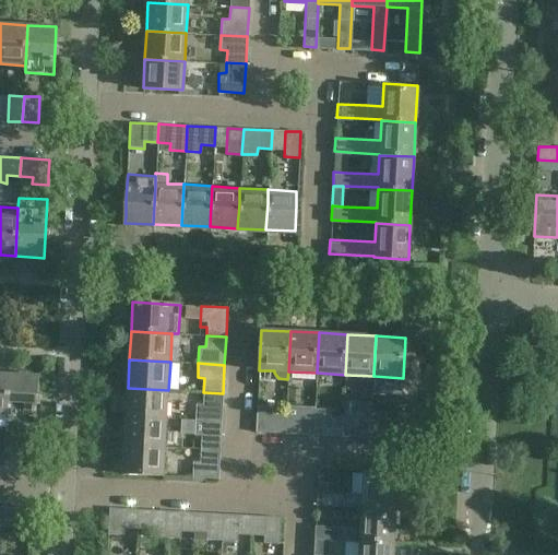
[(0,414),(7,415),(7,421),(9,374),(0,373),(0,414)]
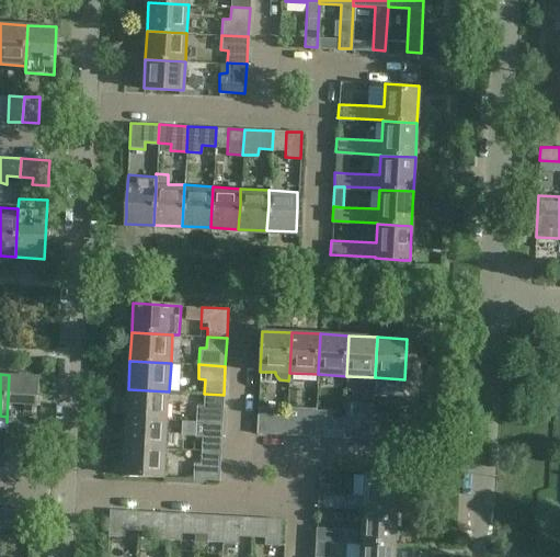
[(38,377),(9,375),(7,422),(35,424),(38,377)]
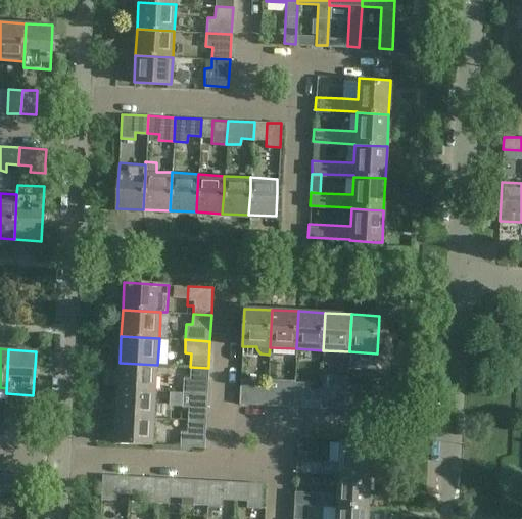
[(157,365),(120,363),(117,388),(156,390),(157,365)]
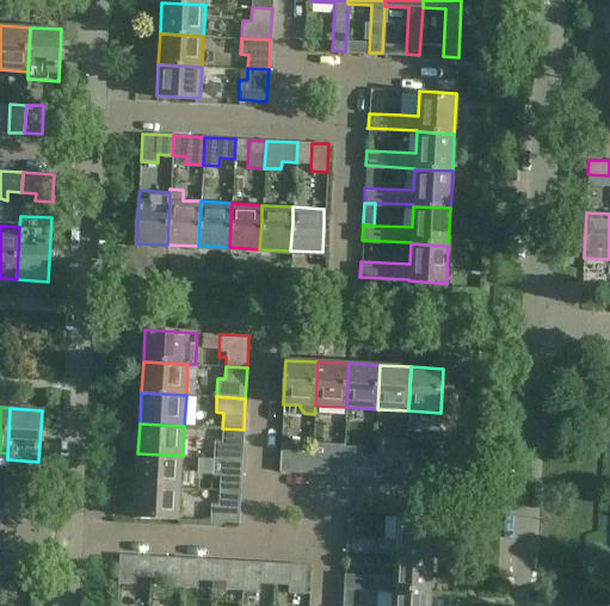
[(214,440),(214,458),(241,459),(244,430),(222,428),(221,440),(214,440)]
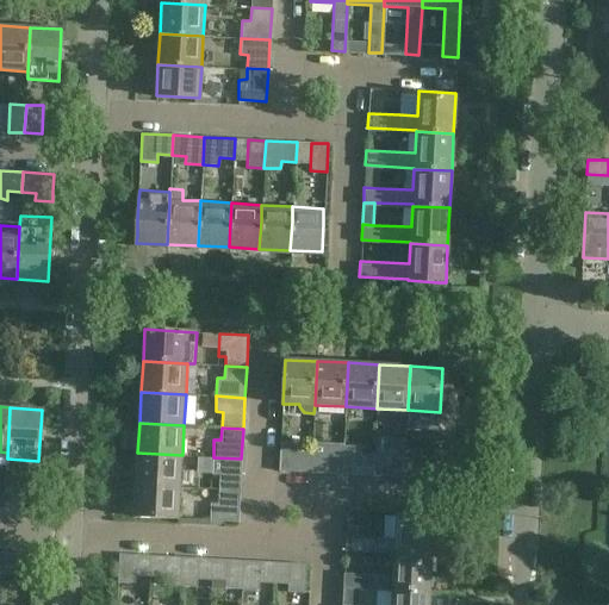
[(311,471),(312,450),(297,449),(298,442),(281,441),(279,469),(311,471)]
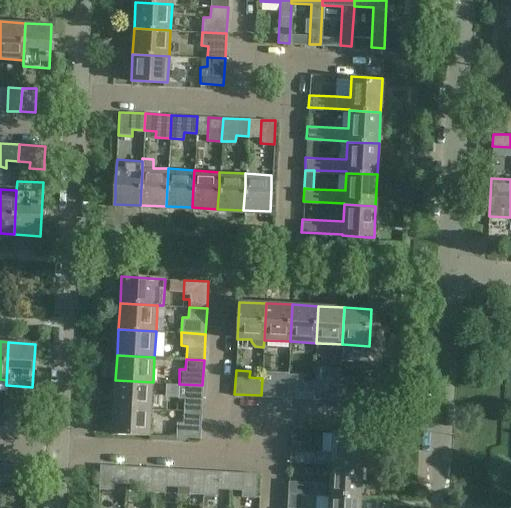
[(274,379),(262,378),(261,395),(287,397),(288,373),(274,372),(274,379)]
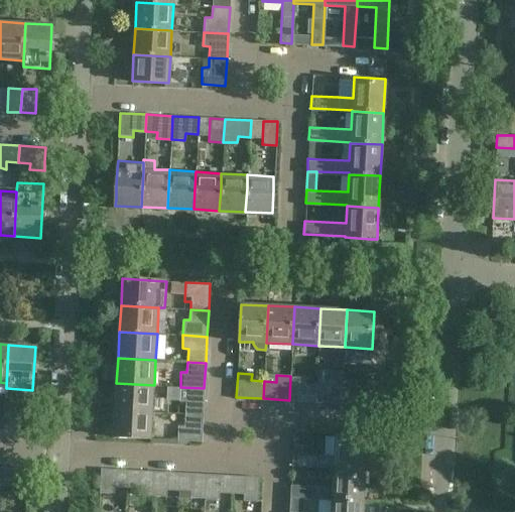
[(304,377),(290,376),(289,400),(315,401),(316,384),(304,383),(304,377)]
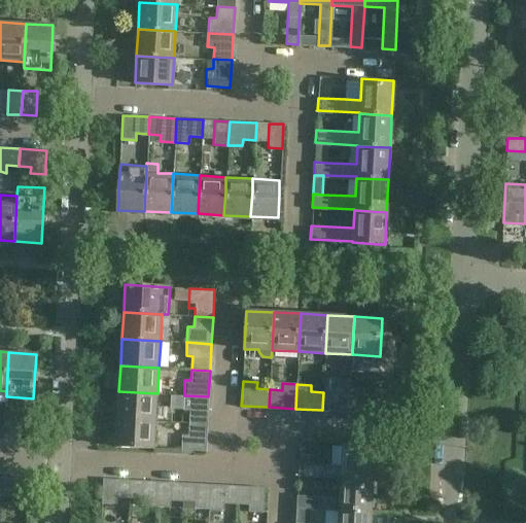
[(323,392),(322,410),(349,412),(350,387),(336,386),(335,392),(323,392)]
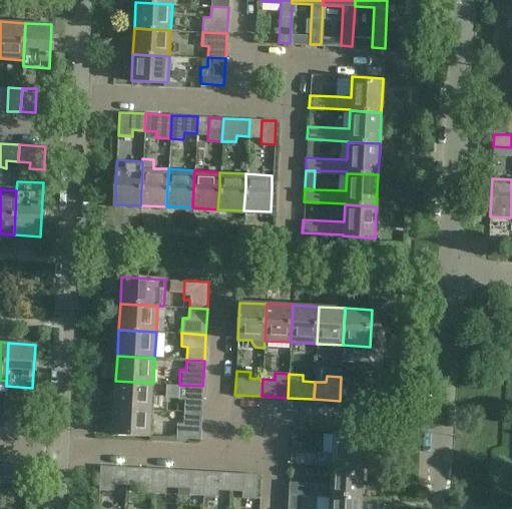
[(356,377),(341,377),(340,401),(367,402),(367,384),(356,384),(356,377)]
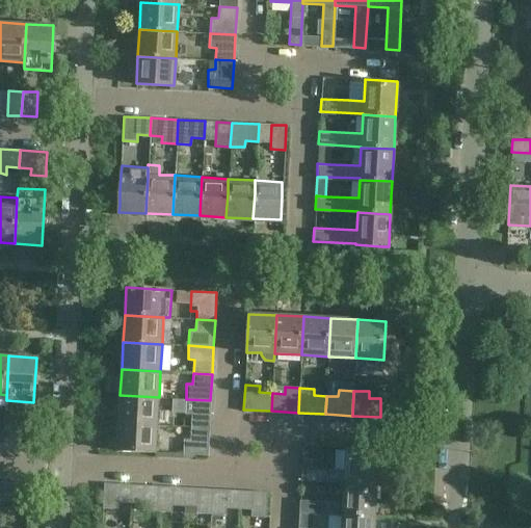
[(120,395),(118,422),(157,424),(159,397),(120,395)]
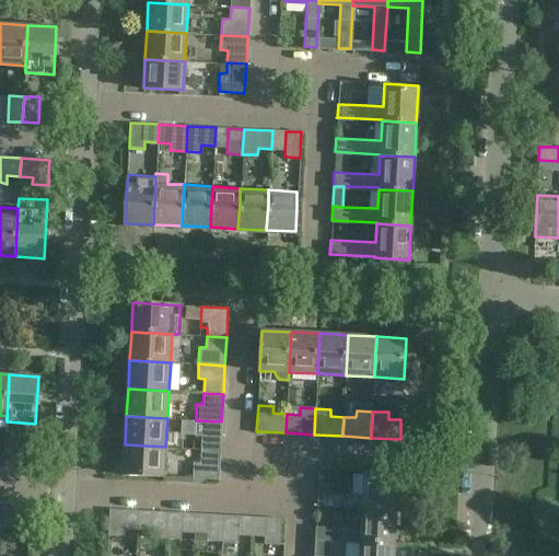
[(221,421),(196,420),(195,436),(201,436),(200,449),(220,450),(221,421)]
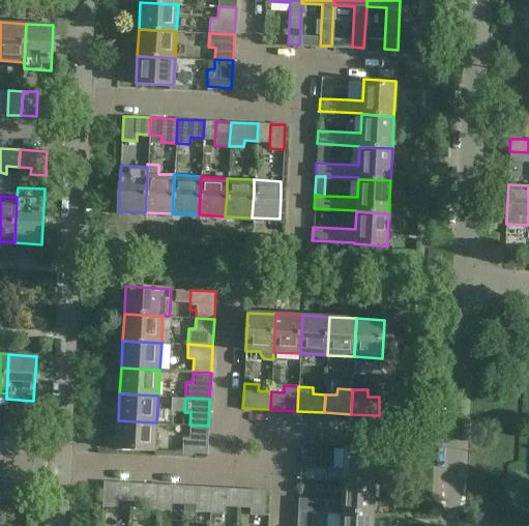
[(156,422),(118,420),(117,447),(155,449),(156,422)]
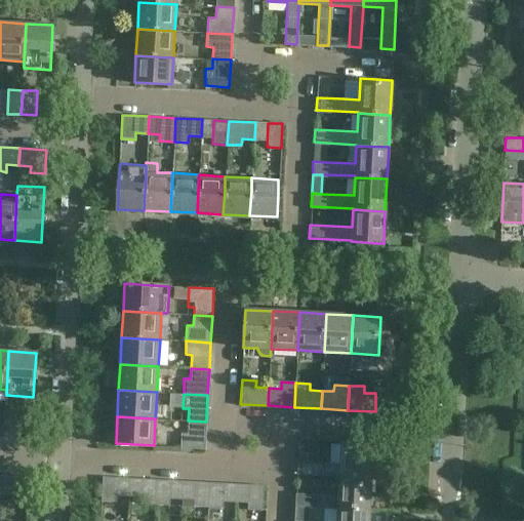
[(31,443),(32,418),(17,417),(16,442),(31,443)]
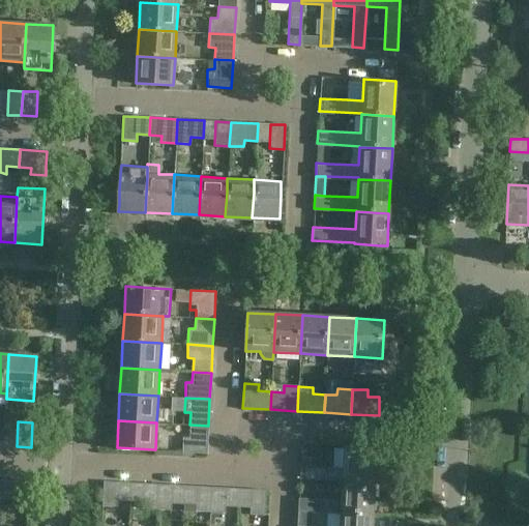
[(208,426),(189,425),(189,437),(182,437),(182,451),(207,453),(208,426)]
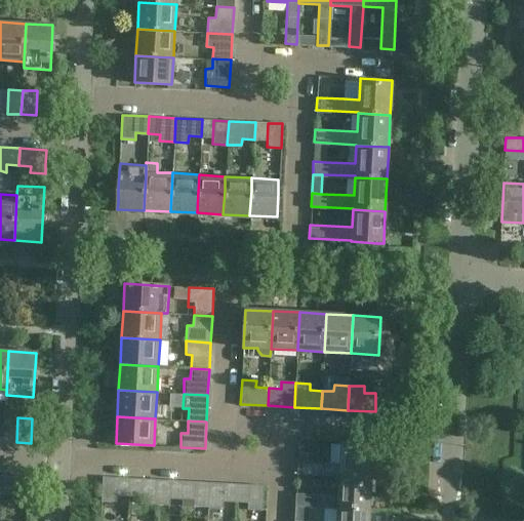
[(297,474),(339,476),(371,477),(373,445),(340,443),(339,463),(298,461),(297,474)]
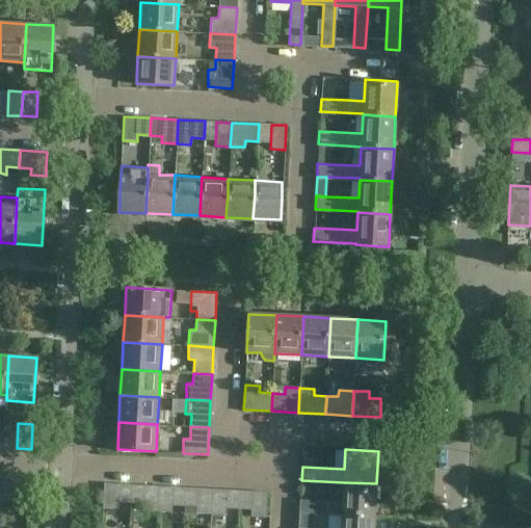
[(29,483),(2,481),(1,500),(14,500),(12,507),(28,507),(29,498),(29,483)]
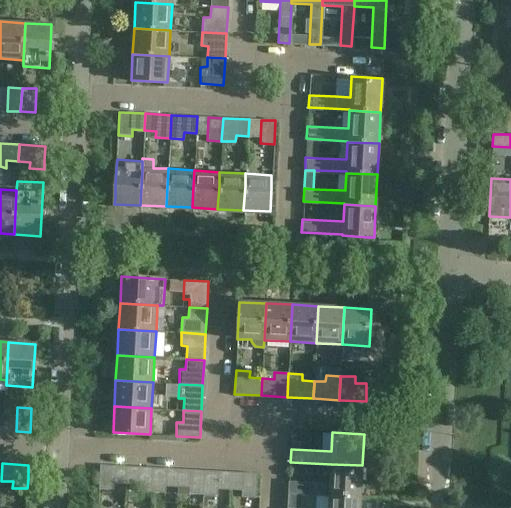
[(114,465),(101,464),(100,488),(113,489),(114,465)]
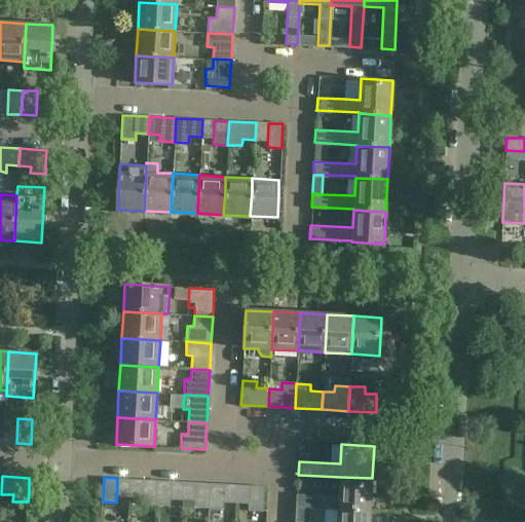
[(372,478),(340,477),(339,495),(297,493),(296,507),(338,509),(371,511),(372,478)]
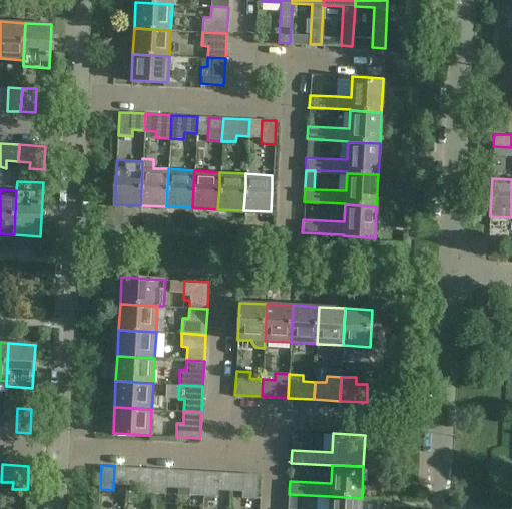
[(136,491),(152,492),(153,468),(138,467),(136,491)]
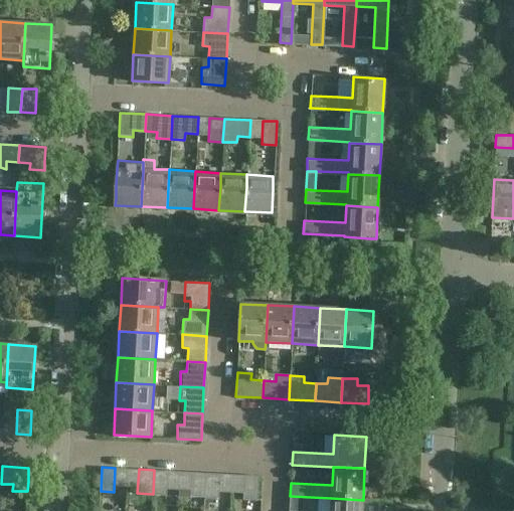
[(180,471),(154,470),(153,494),(166,494),(167,488),(179,489),(180,471)]
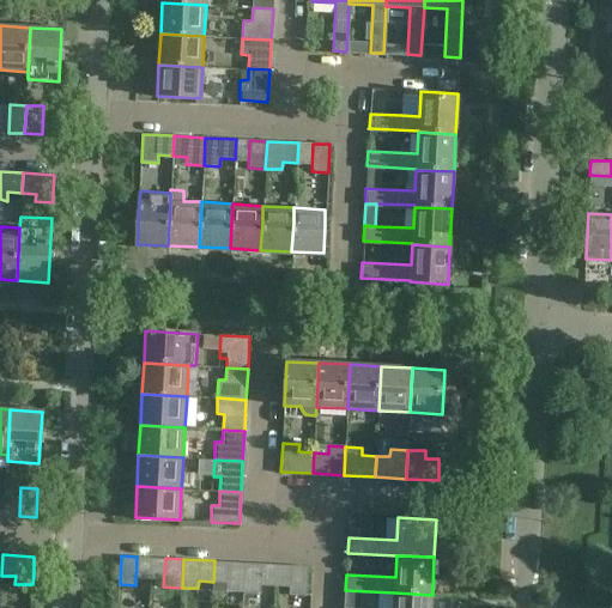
[(246,563),(214,560),(213,582),(226,582),(226,589),(244,590),(246,563)]
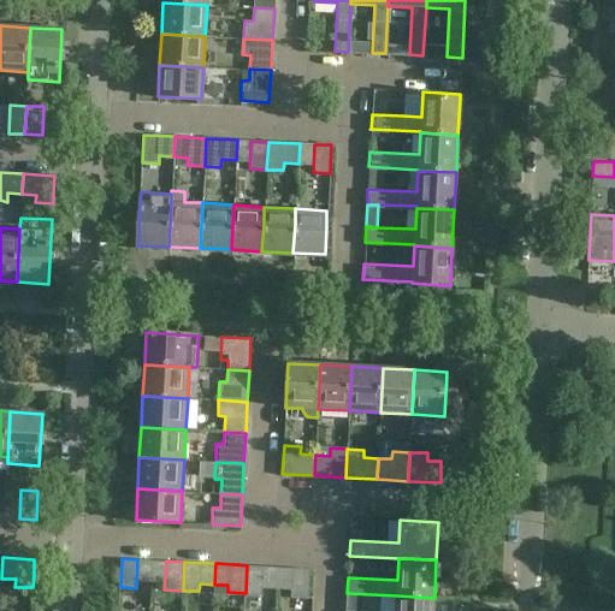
[(247,565),(246,593),(261,594),(261,587),(277,588),(278,568),(247,565)]
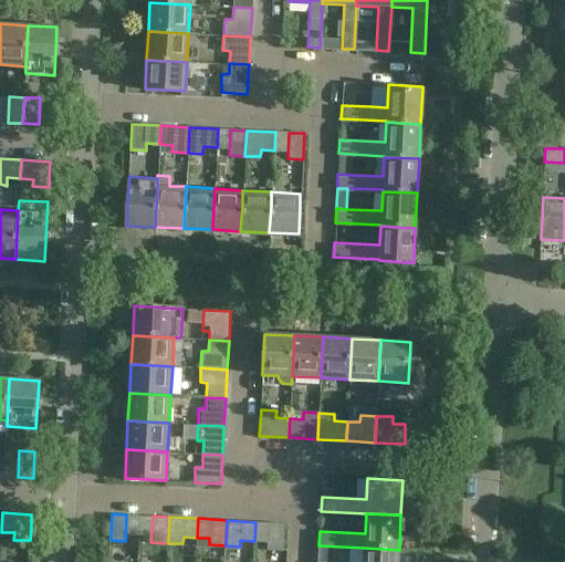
[(283,550),(284,523),(269,522),(267,549),(283,550)]
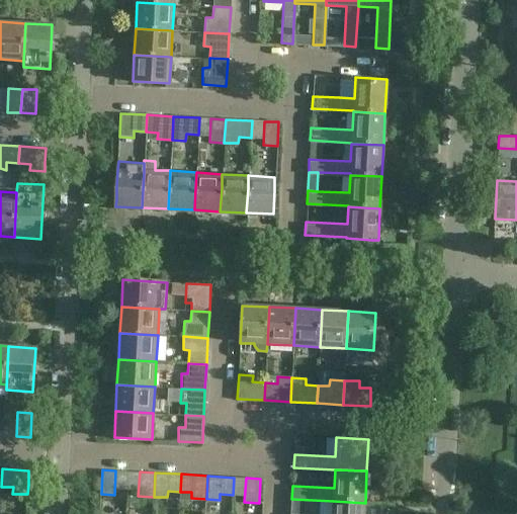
[(364,513),(365,503),(333,501),(332,513),(364,513)]
